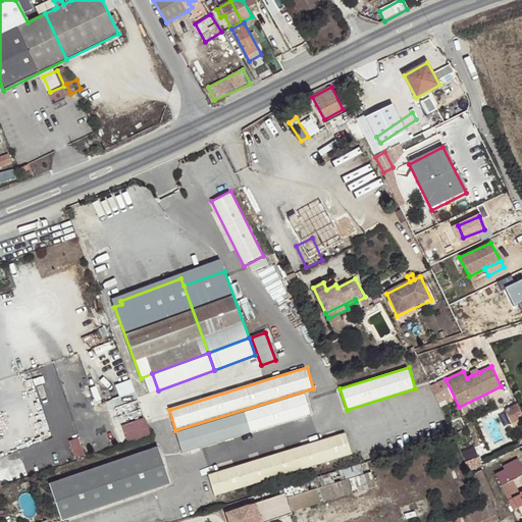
[(119,384),(124,396),(139,389),(134,377),(119,384)]
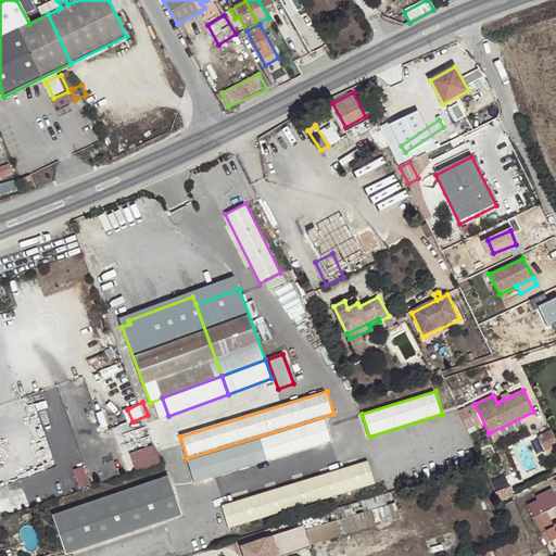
[(188,463),(194,484),(332,442),(326,419),(188,463)]
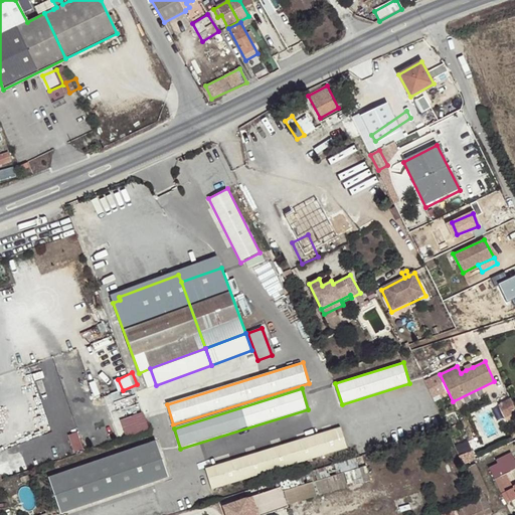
[(514,398),(503,401),(507,420),(514,418),(514,398)]
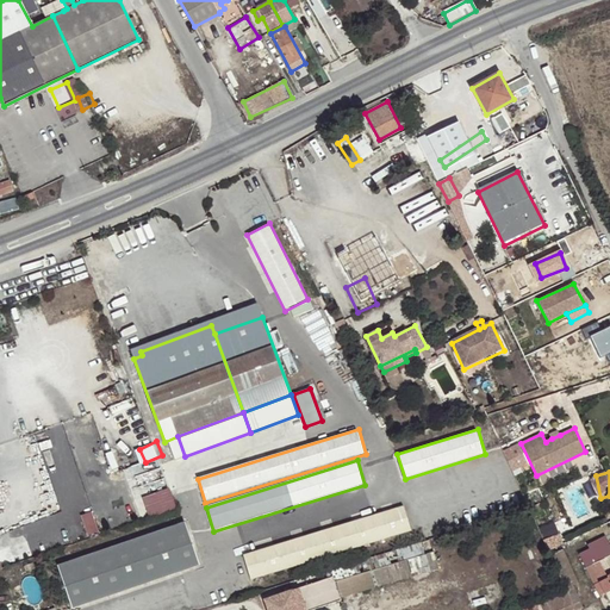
[(145,497),(153,516),(181,504),(173,485),(145,497)]
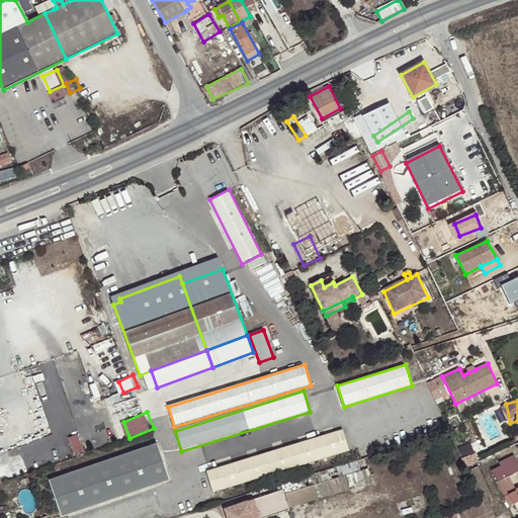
[(343,431),(206,471),(212,492),(349,451),(343,431)]
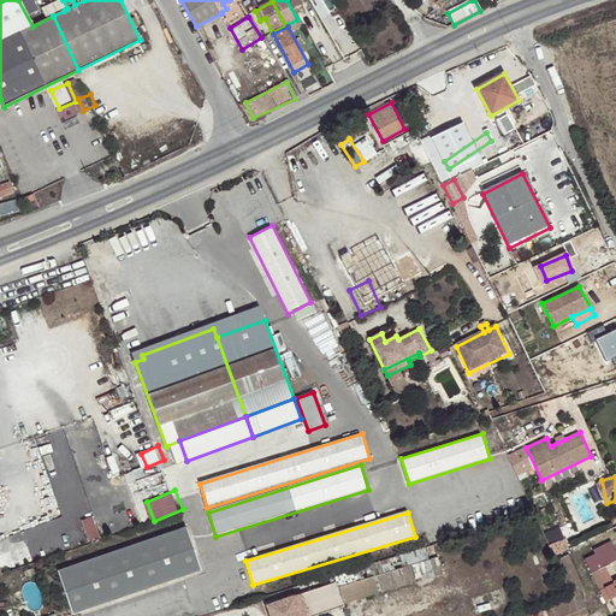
[(563,522),(546,529),(557,555),(573,548),(563,522)]
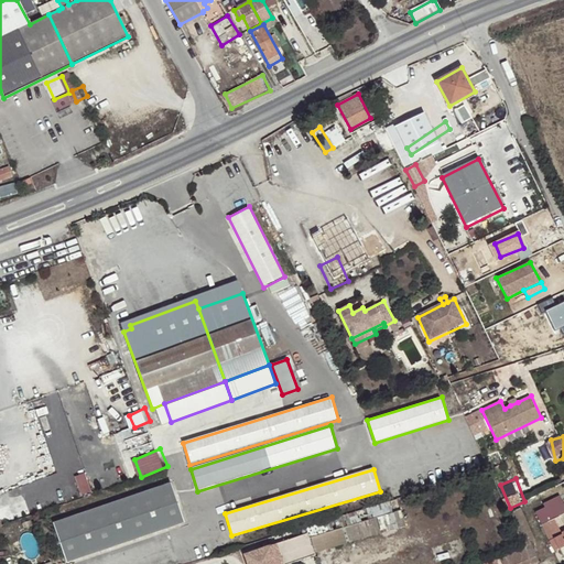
[(53,524),(66,563),(184,524),(171,486),(53,524)]
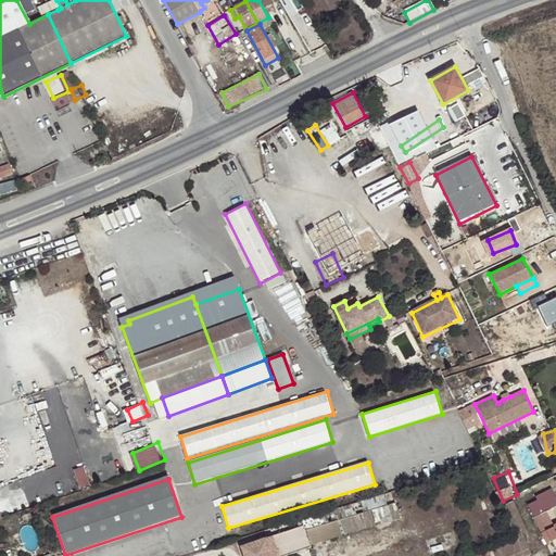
[(49,490),(32,495),(35,504),(52,498),(49,490)]
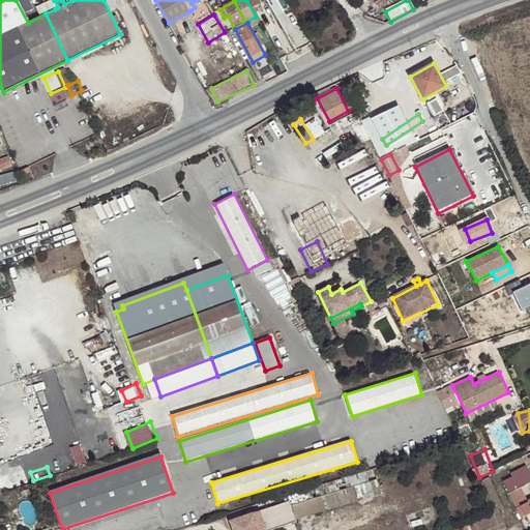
[(326,483),(327,486),(343,480),(375,470),(374,468),(326,483)]
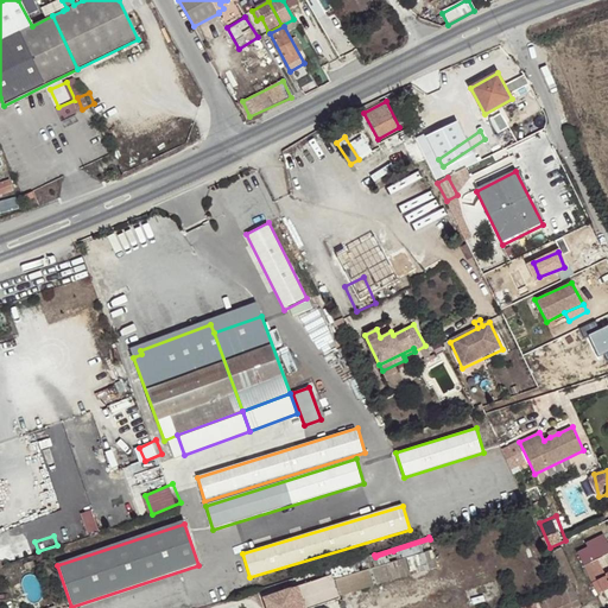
[(430,539),(393,551),(403,577),(429,569),(424,552),(432,550),(430,539)]
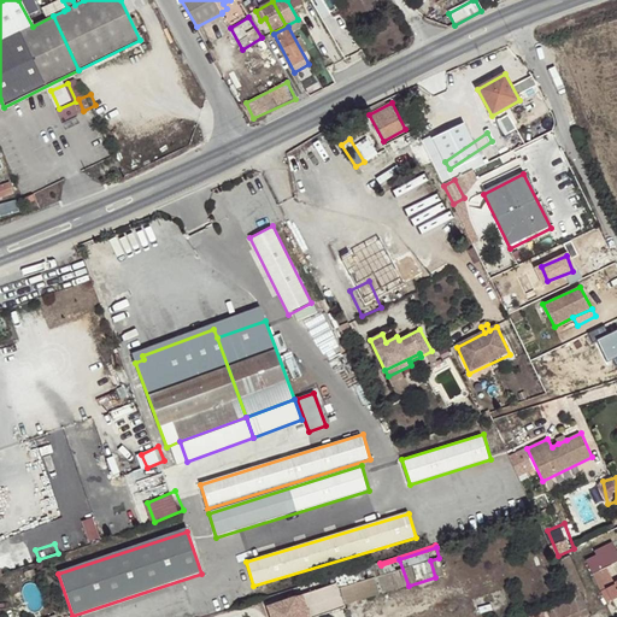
[(589,568),(593,575),(616,562),(616,553),(615,548),(593,559),(595,564),(589,568)]
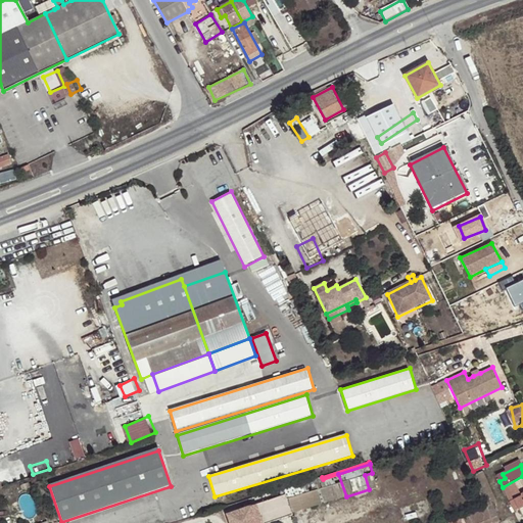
[(297,496),(294,488),(284,491),(287,500),(294,497),(298,512),(346,496),(338,474),(323,479),(326,487),(297,496)]
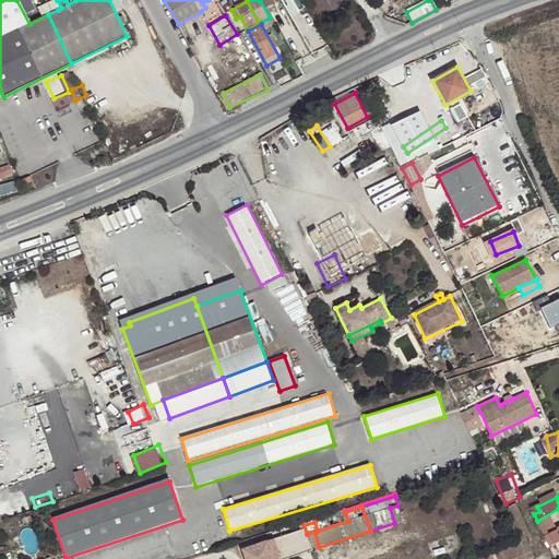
[(558,509),(537,521),(550,547),(554,545),(558,552),(558,509)]
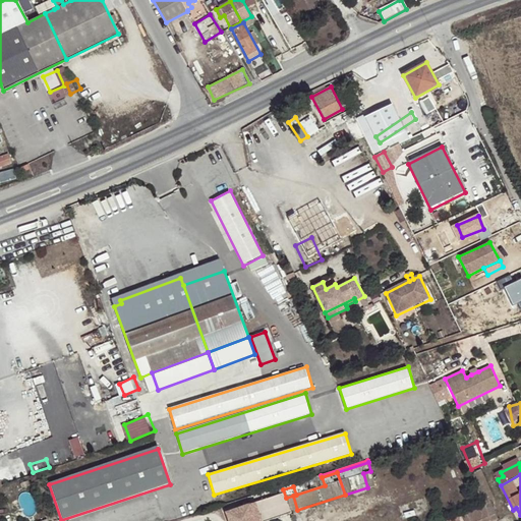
[(283,489),(293,486),(292,483),(277,487),(278,491),(283,489)]
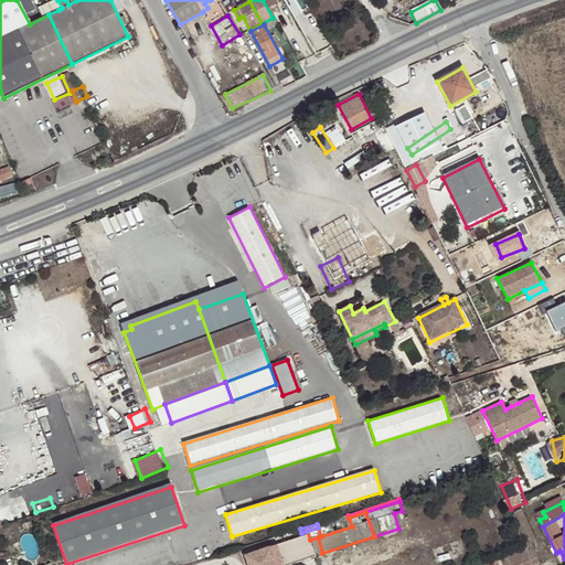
[(310,540),(307,531),(301,533),(302,535),(244,556),(247,564),(288,564),(316,556),(309,540),(310,540)]
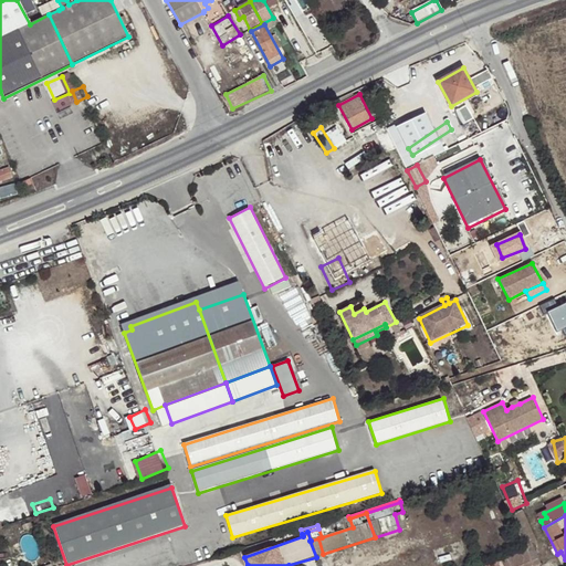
[(531,561),(532,565),(537,565),(542,564),(532,543),(524,546),(526,548),(531,561)]
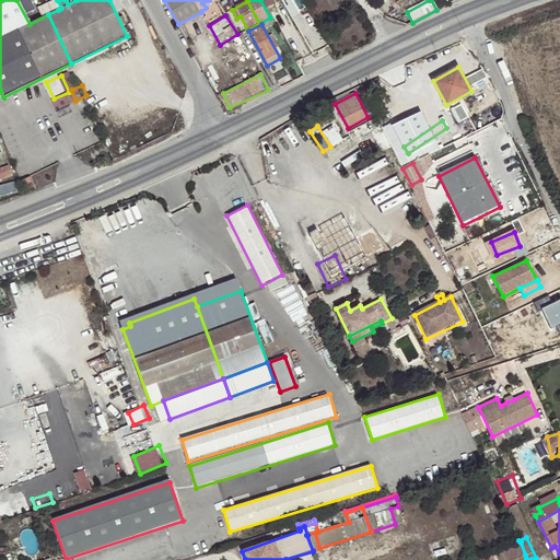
[(521,543),(501,549),(505,559),(512,559),(525,555),(521,543)]
